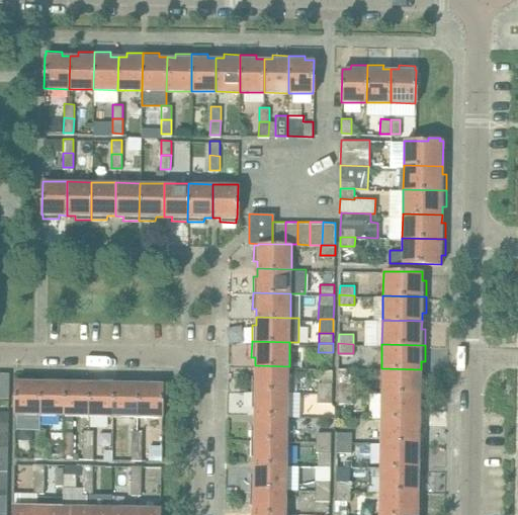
[(251,373),(251,390),(288,391),(289,366),(255,365),(255,373),(251,373)]
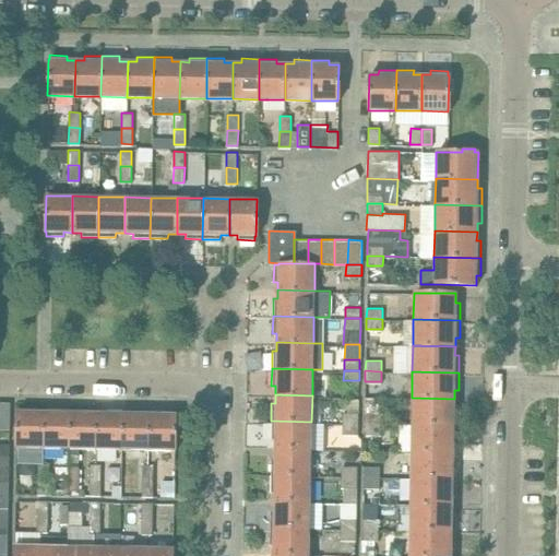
[(365,423),(380,423),(381,398),(365,397),(365,423)]
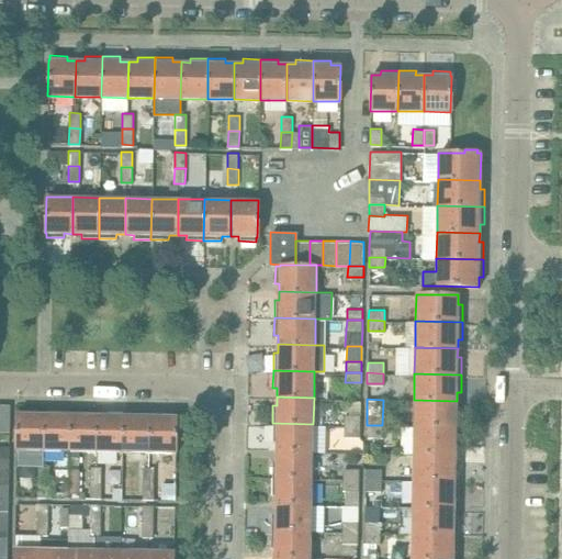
[(414,411),(414,426),(460,427),(461,410),(457,410),(457,401),(414,400),(414,411)]
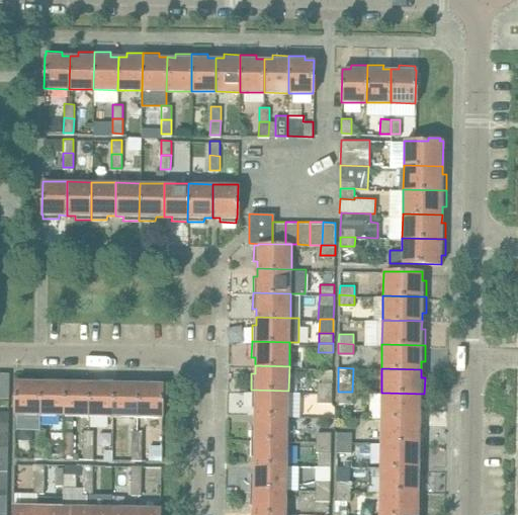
[(0,371),(0,397),(8,397),(9,372),(0,371)]
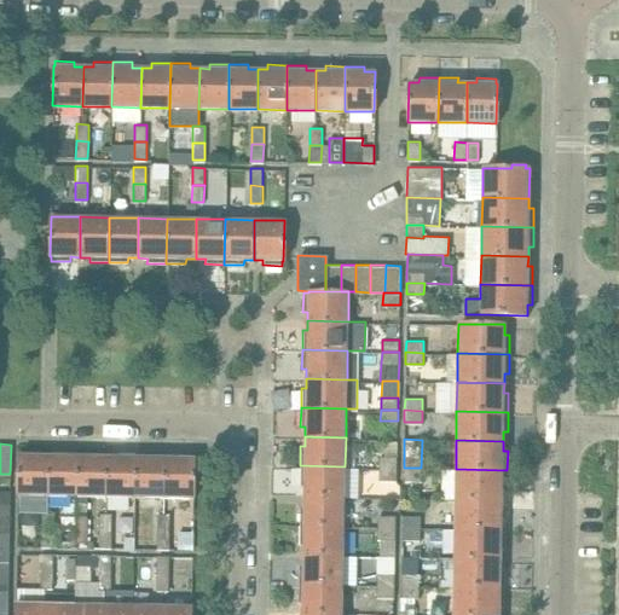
[(18,454),(18,494),(47,495),(48,454),(39,454),(40,450),(19,450),(19,454),(18,454)]
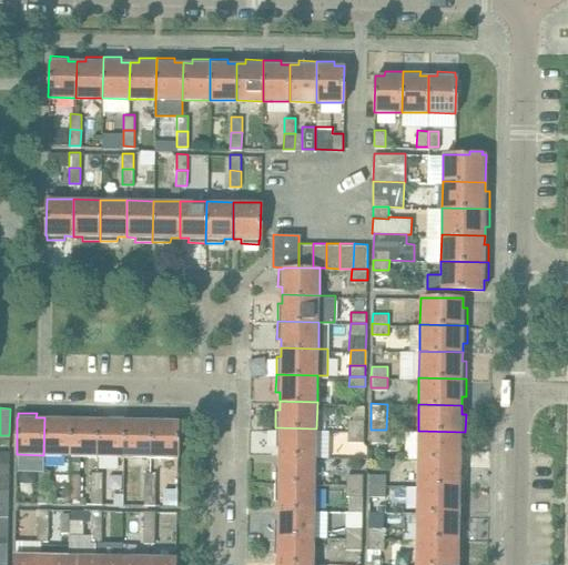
[(44,417),(43,455),(69,455),(70,414),(52,413),(52,417),(44,417)]
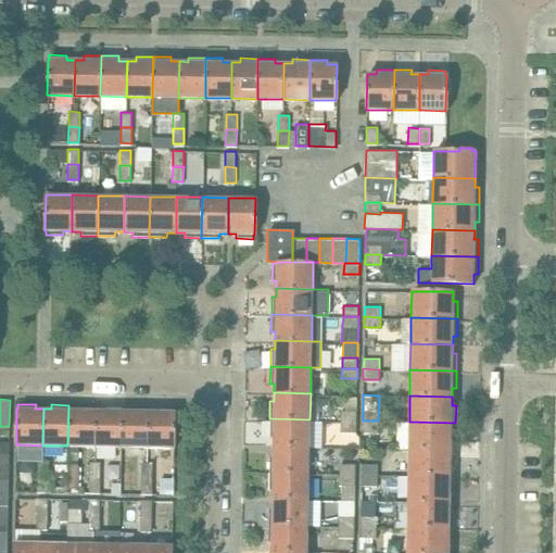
[(68,405),(67,445),(95,445),(96,410),(86,410),(86,405),(68,405)]
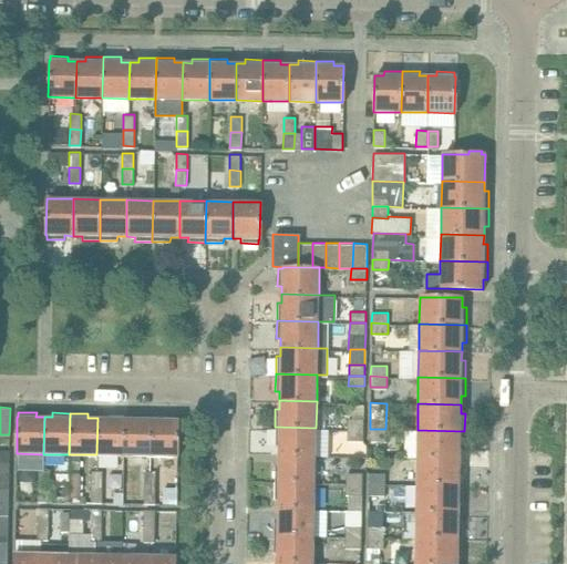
[(98,418),(96,454),(123,455),(124,414),(106,413),(106,418),(98,418)]
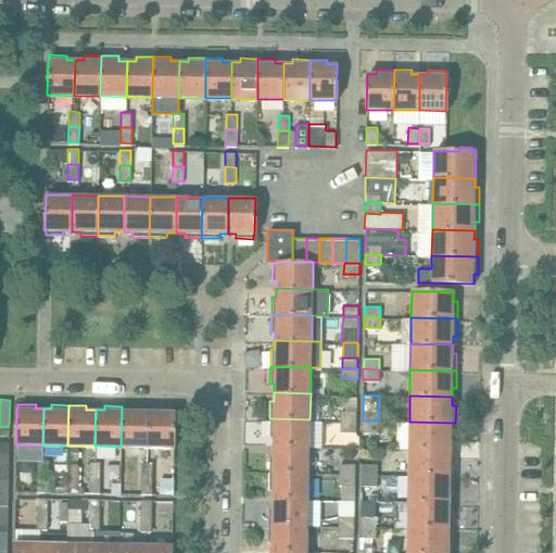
[(122,406),(121,447),(147,447),(148,411),(139,411),(139,406),(122,406)]
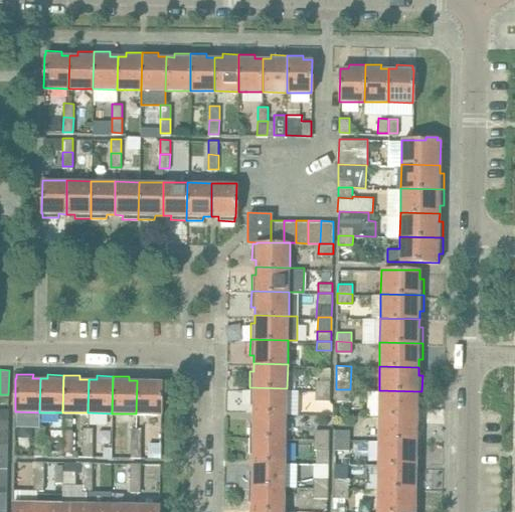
[(137,380),(136,413),(161,414),(162,381),(160,380),(161,376),(145,376),(144,380),(137,380)]
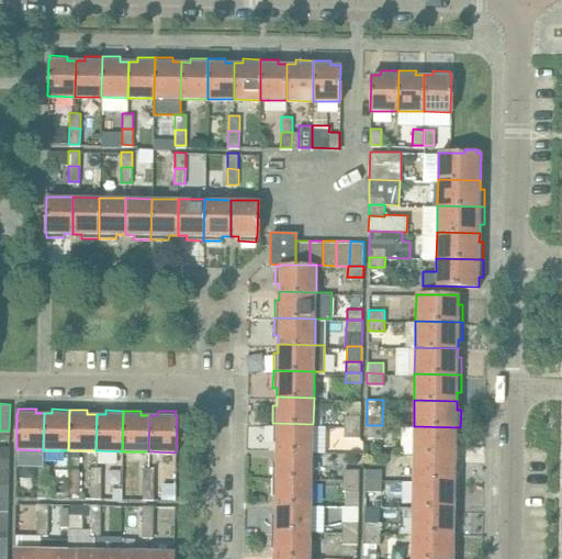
[(360,425),(360,414),(345,414),(345,425),(360,425)]
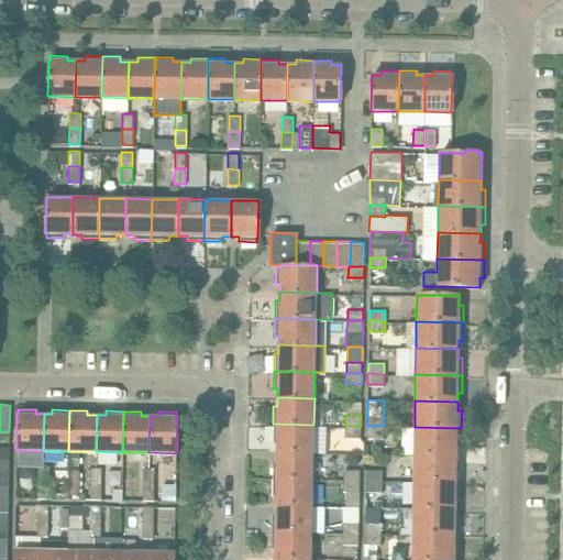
[(273,424),(272,441),(276,441),(276,450),(313,451),(313,425),(273,424)]
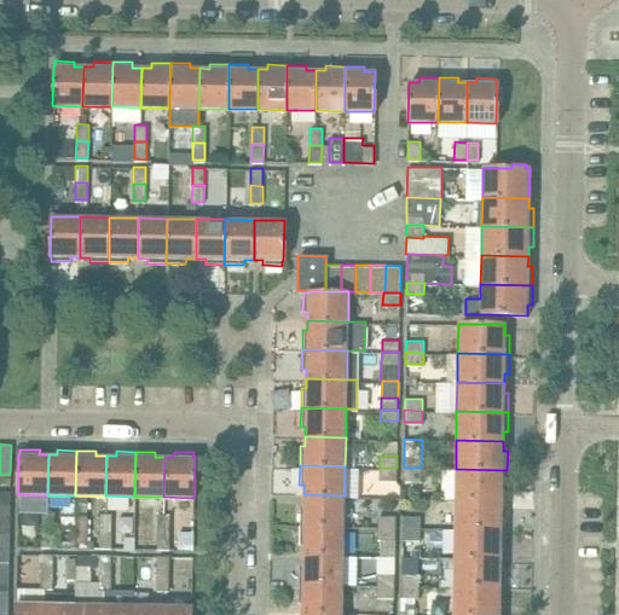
[(397,480),(397,468),(380,468),(379,479),(397,480)]
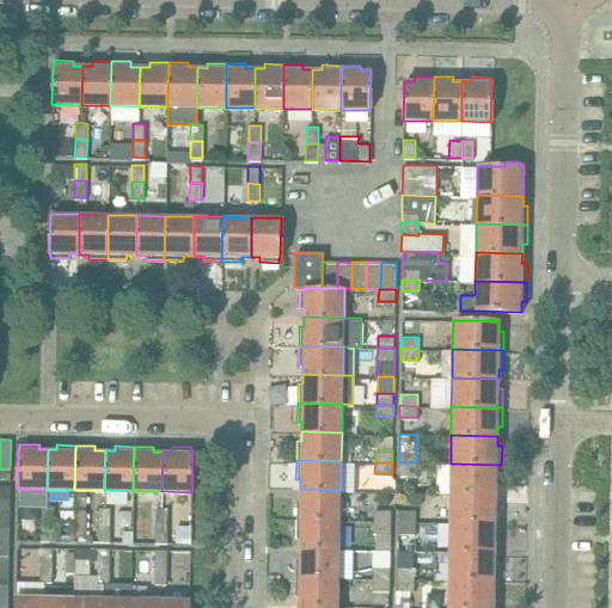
[(416,474),(416,462),(399,462),(398,474),(416,474)]
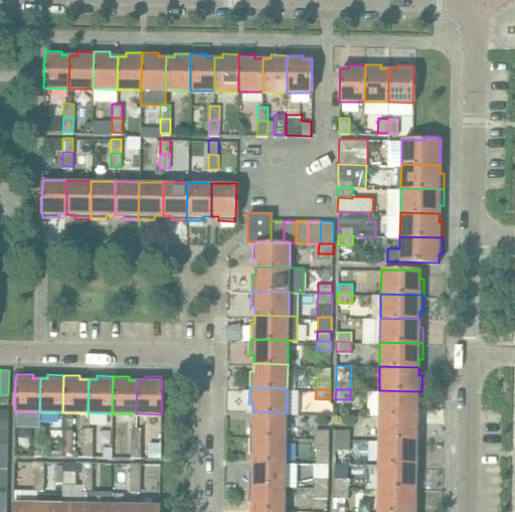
[(379,390),(378,414),(417,415),(417,407),(421,407),(421,391),(379,390)]
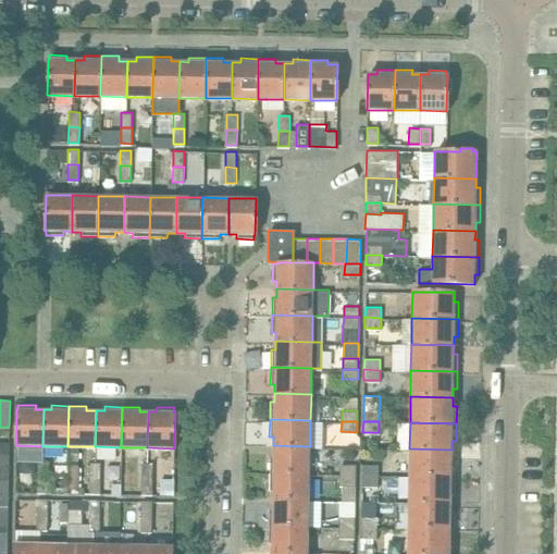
[(0,453),(9,453),(9,442),(0,441),(0,453)]
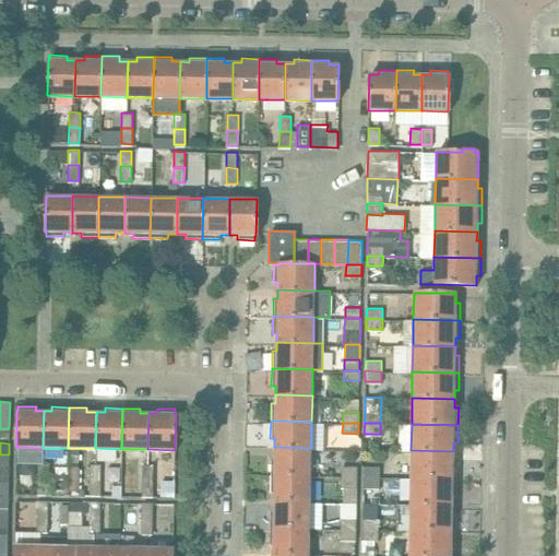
[(270,457),(270,474),(310,474),(311,448),(274,447),(274,457),(270,457)]
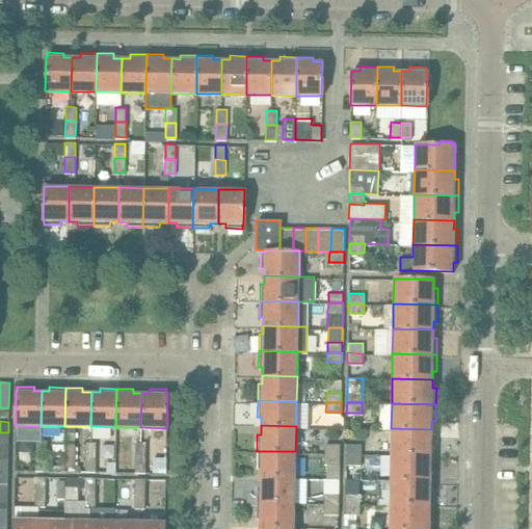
[(391,428),(391,453),(434,454),(435,438),(431,438),(431,429),(391,428)]
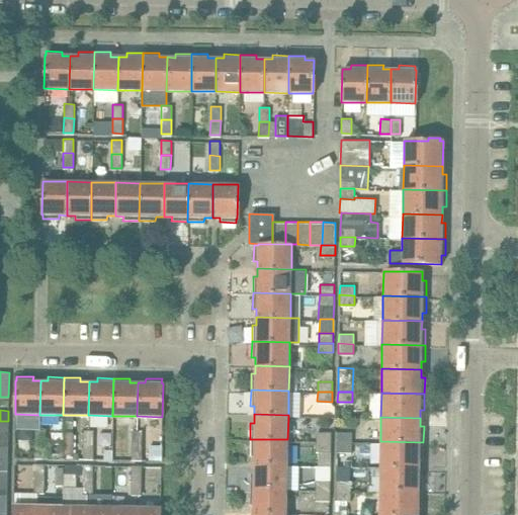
[(34,442),(45,442),(45,428),(34,428),(34,442)]
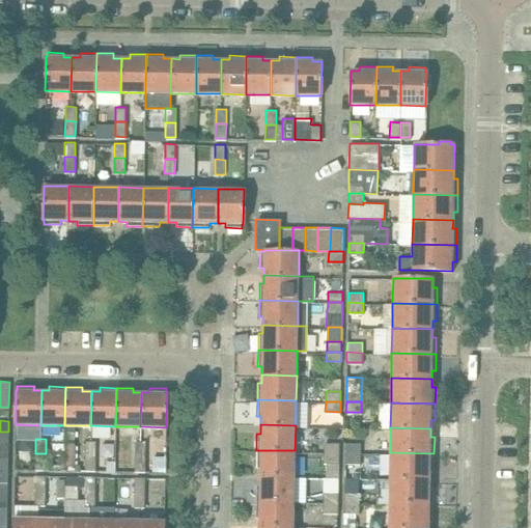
[(85,454),(95,454),(95,440),(85,440),(85,454)]
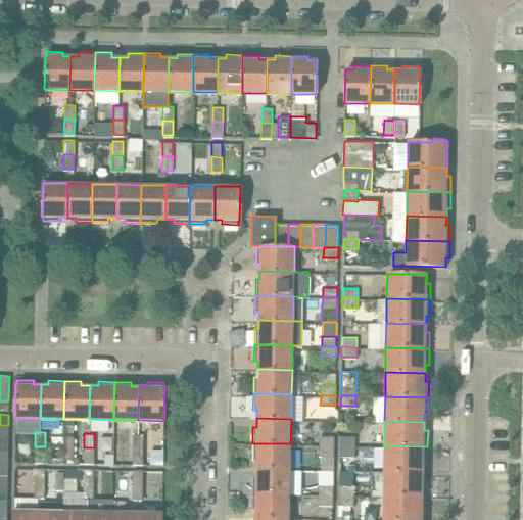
[(133,448),(143,448),(143,434),(133,434),(133,448)]
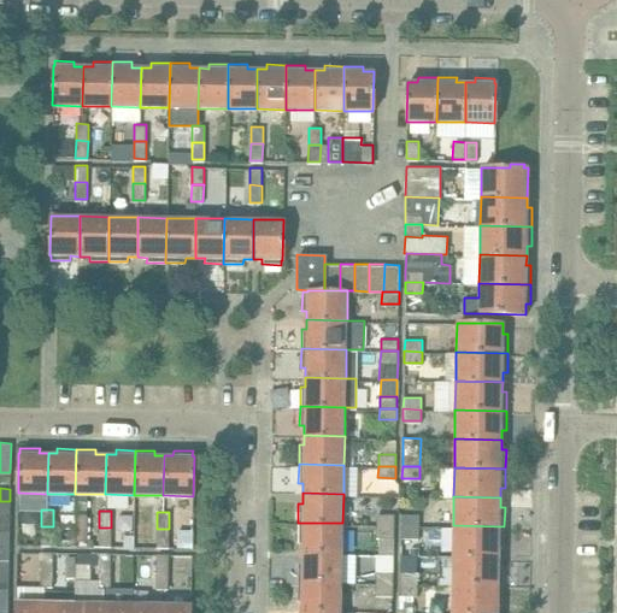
[(394,524),(394,513),(377,512),(377,524),(394,524)]
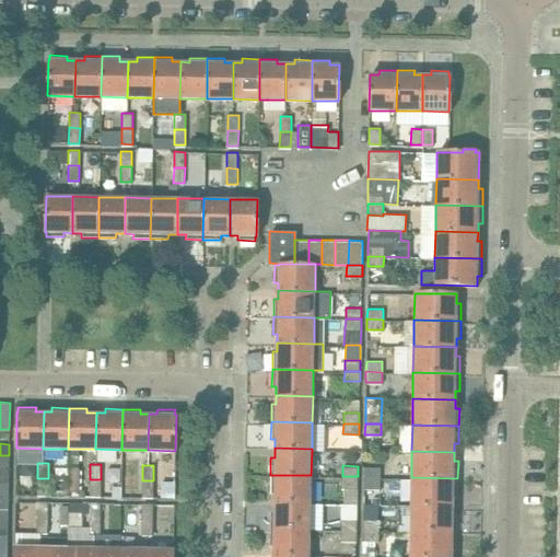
[(69,491),(78,491),(79,467),(70,466),(69,491)]
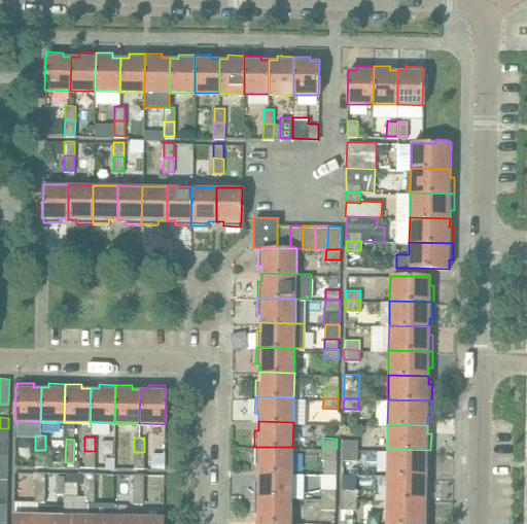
[(343,439),(343,449),(357,449),(357,439),(343,439)]
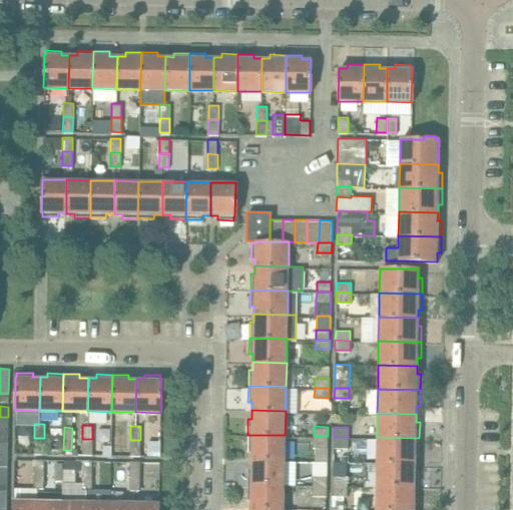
[(247,435),(246,451),(250,451),(250,459),(285,459),(285,435),(247,435)]
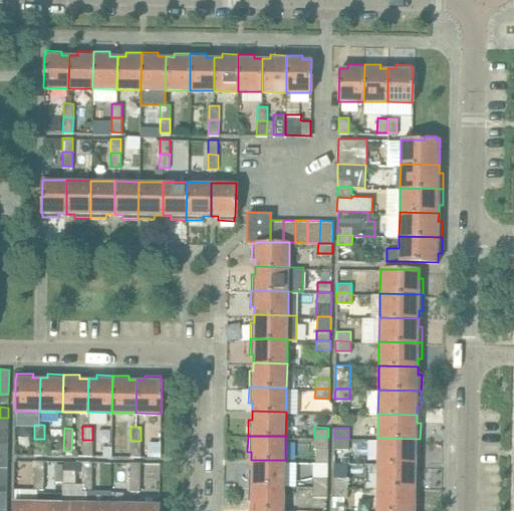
[(328,447),(328,437),(314,437),(313,447),(315,447),(328,447)]
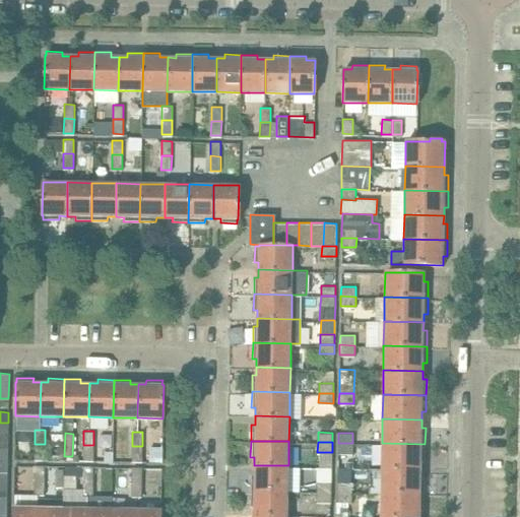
[(352,453),(352,443),(338,443),(338,453),(352,453)]
